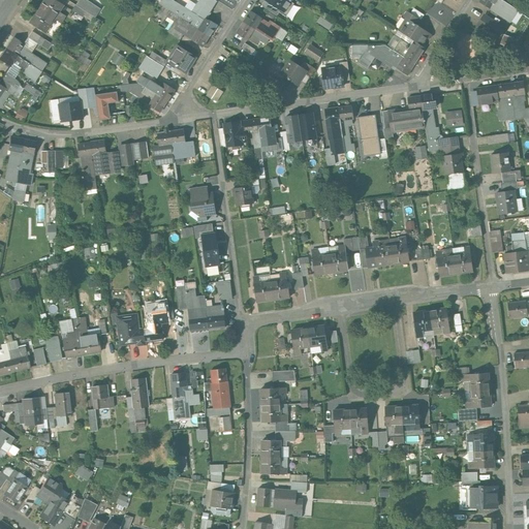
[(65,6),(56,0),(45,0),(40,9),(56,20),(65,6)]
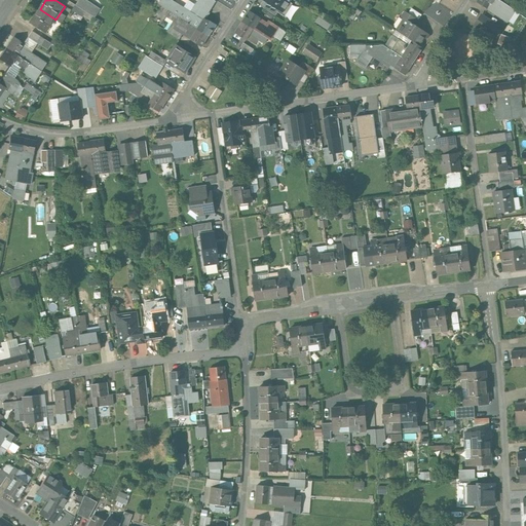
[(260,0),(261,0),(282,13),(291,0),(260,0)]
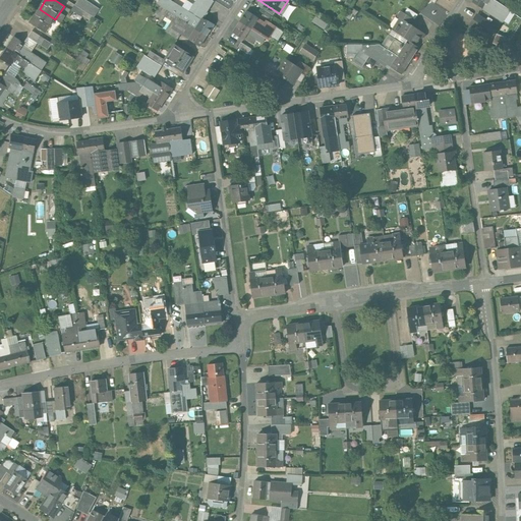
[(510,10),(494,0),(474,0),(473,2),(503,21),(510,10)]
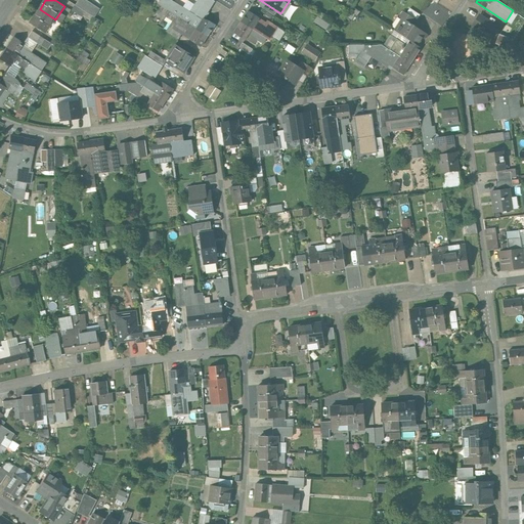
[(522,8),(514,3),(511,8),(519,13),(522,8)]
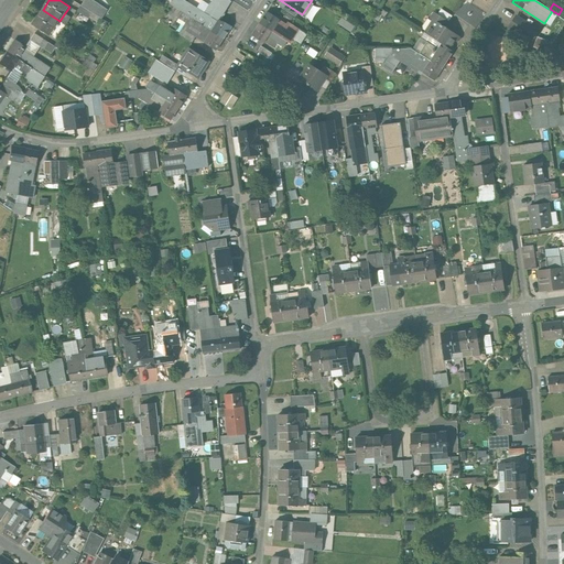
[(93,13),(82,7),(78,12),(88,19),(93,13)]
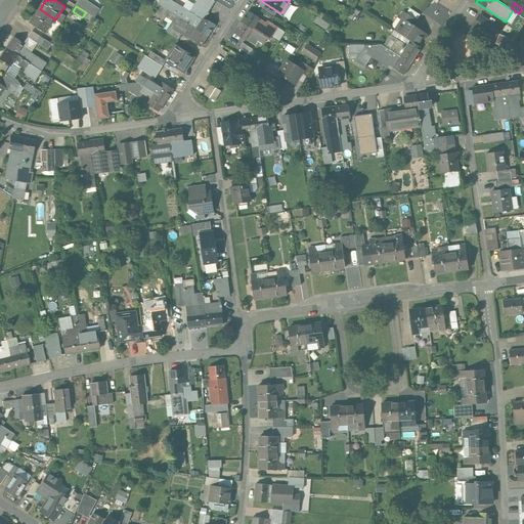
[(55,19),(40,9),(31,24),(46,33),(55,19)]
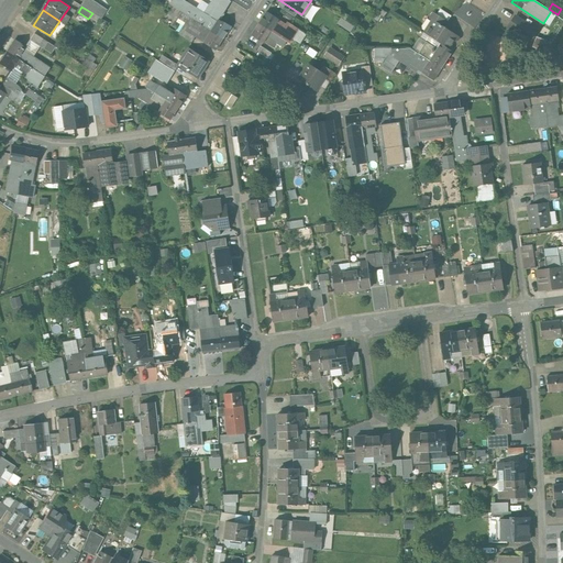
[(278,20),(267,12),(260,24),(280,37),(289,43),(298,30),(289,24),(287,28),(277,21),(278,20)]
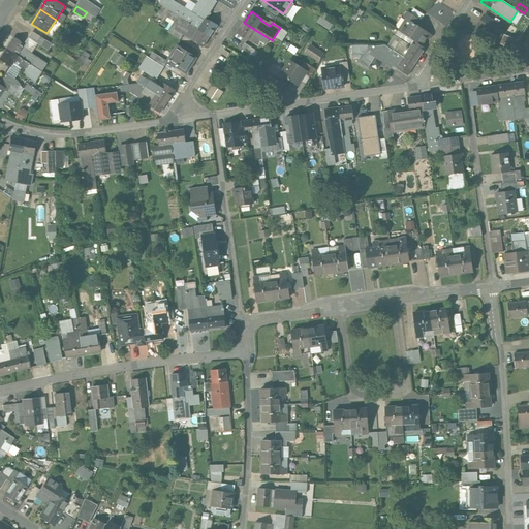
[(421,21),(407,11),(404,18),(407,20),(407,19),(417,26),(421,21)]
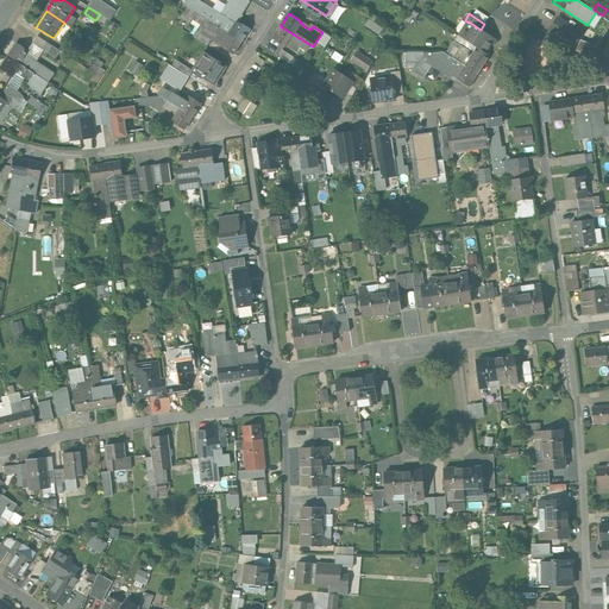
[(573,29),(558,18),(551,30),(566,41),(573,29)]
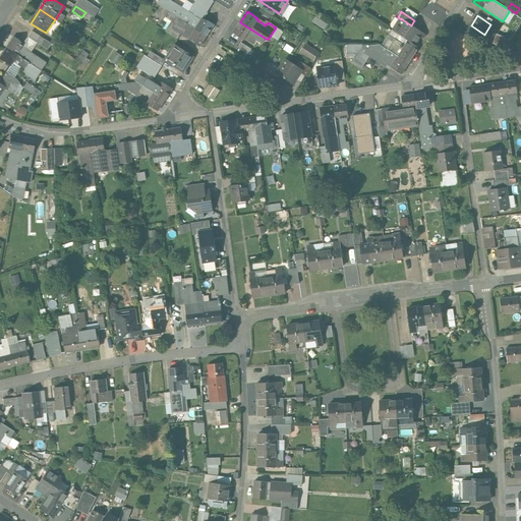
[(198,24),(189,18),(186,23),(195,30),(198,24)]
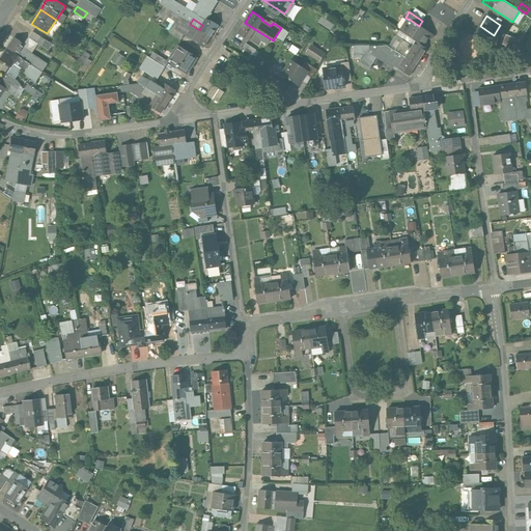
[(217,26),(206,19),(202,25),(199,30),(211,37),(217,26)]
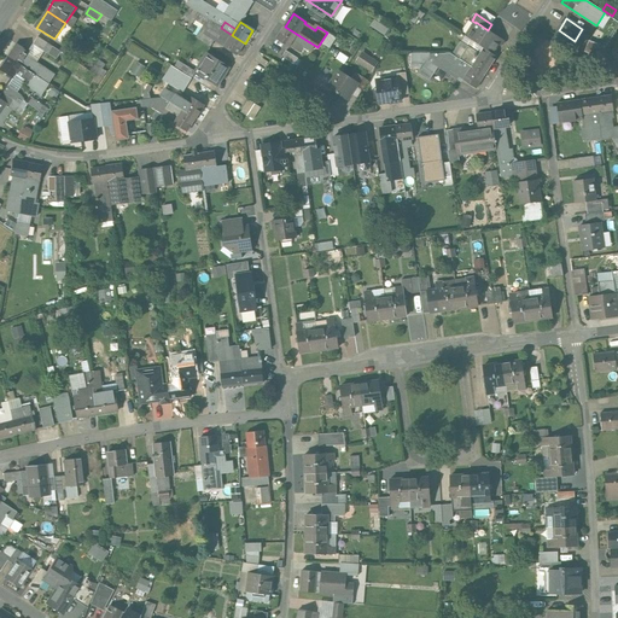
[(488,30),(476,22),(476,23),(466,38),(484,48),(493,54),(499,45),(500,46),(503,46),(505,42),(505,40),(488,30)]
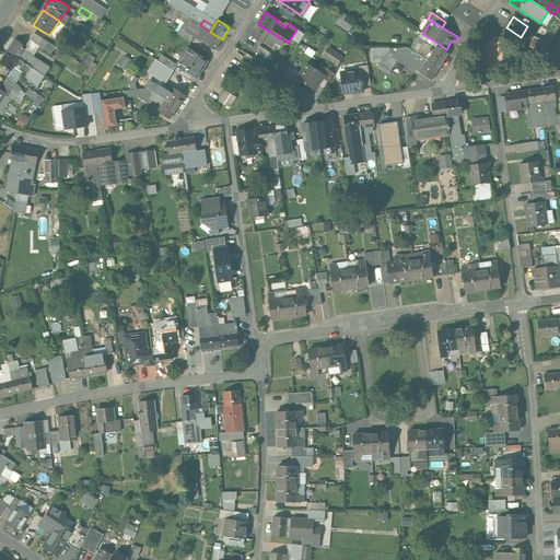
[(279,37),(258,24),(251,35),(261,43),(266,37),(276,44),(279,37)]
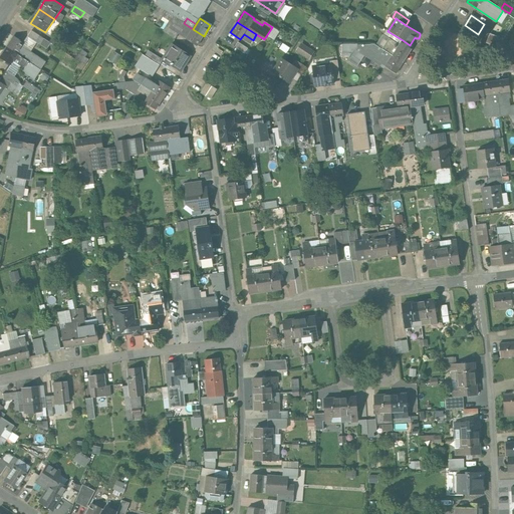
[(193,29),(184,23),(180,28),(190,34),(193,29)]
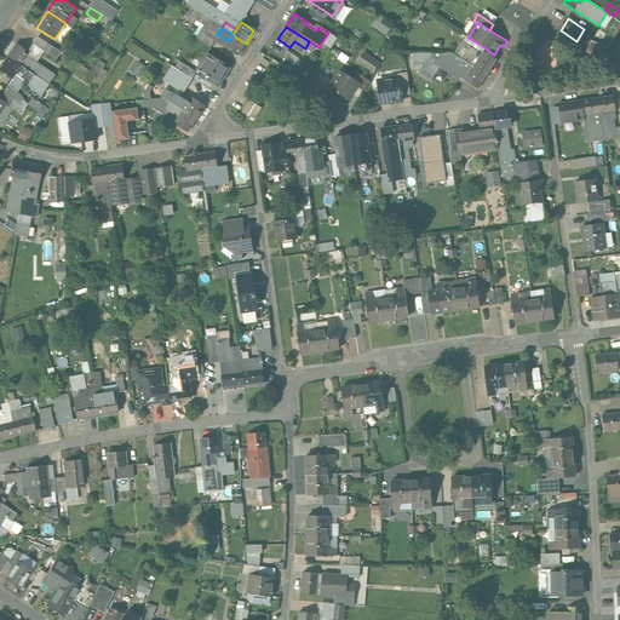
[(233,35),(229,41),(224,49),(237,56),(246,44),(233,35)]
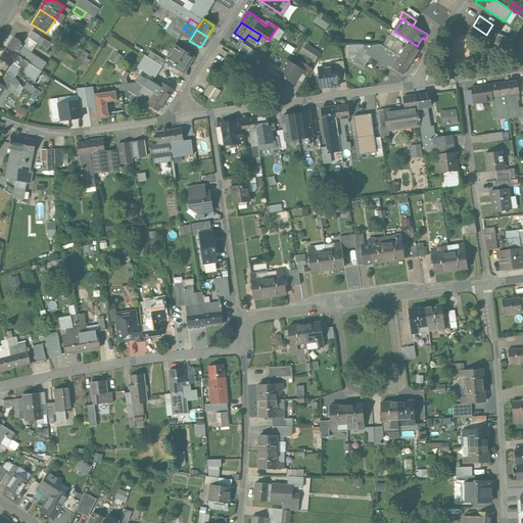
[(266,39),(260,35),(257,41),(263,44),(266,39)]
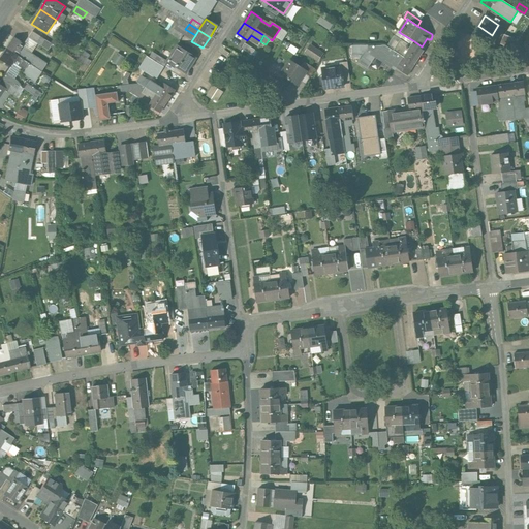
[(25,45),(13,38),(6,50),(18,57),(21,52),(25,45)]
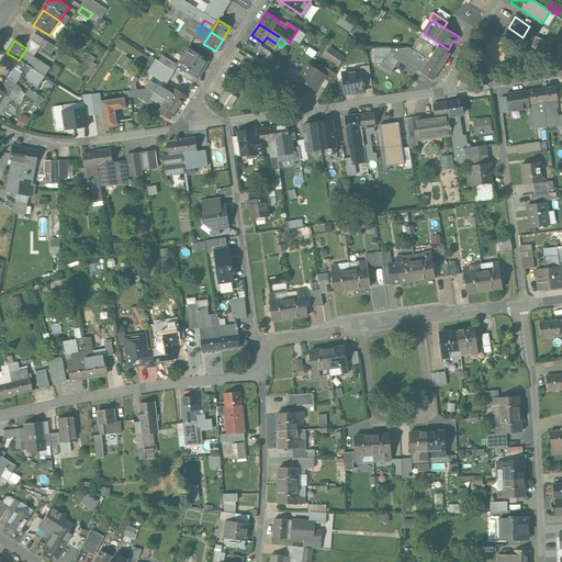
[(69,48),(58,42),(55,47),(66,54),(69,48)]
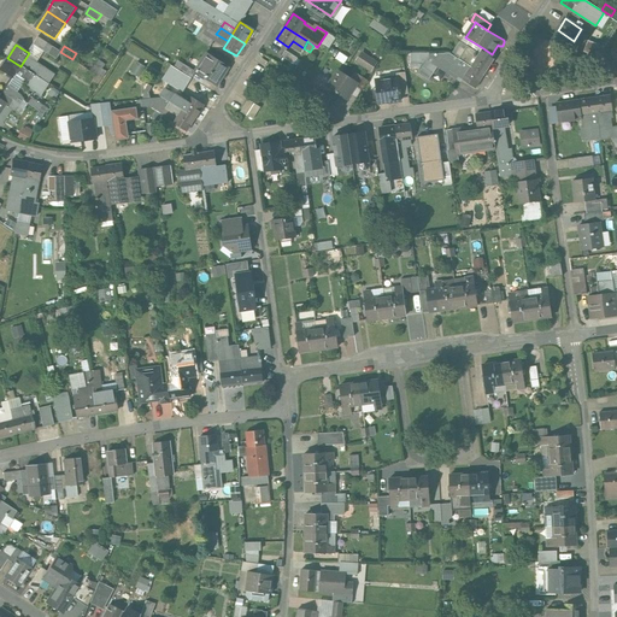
[(479,54),(468,47),(460,60),(485,76),(497,57),(492,54),(483,48),(479,54)]
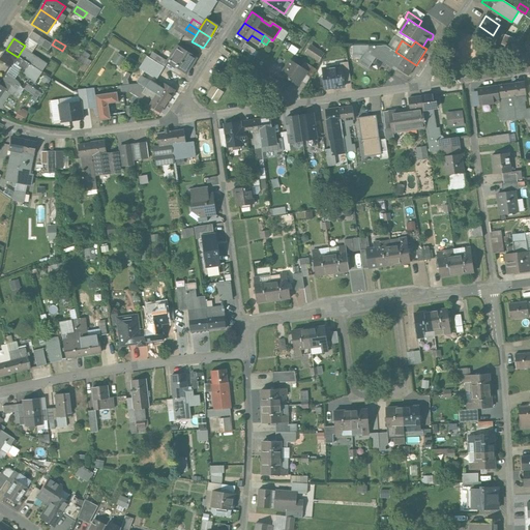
[(255,50),(245,43),(241,49),(252,55),(255,50)]
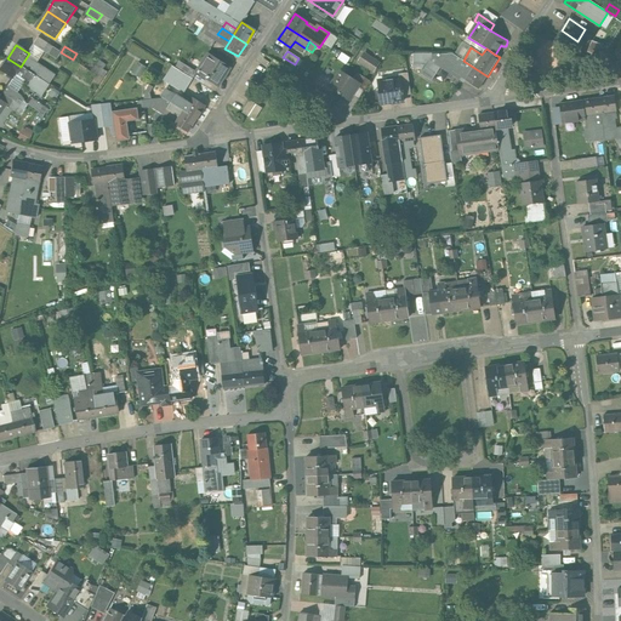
[(349,64),(353,57),(343,51),(339,58),(349,64)]
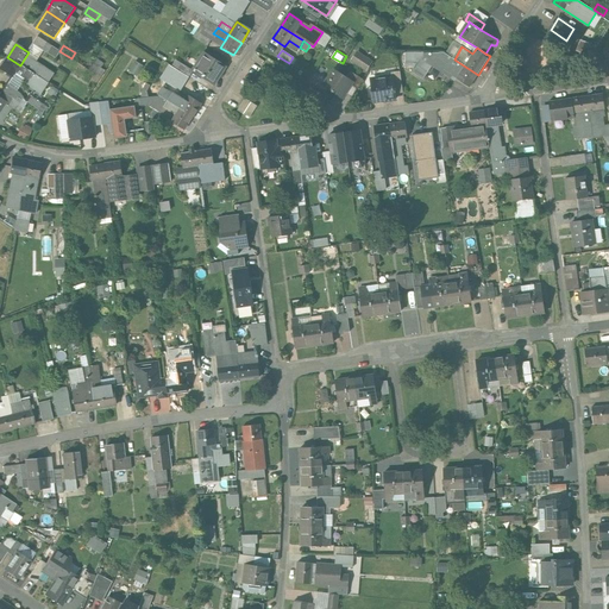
[(440,54),(405,52),(403,68),(410,71),(424,80),(433,66),(440,54)]
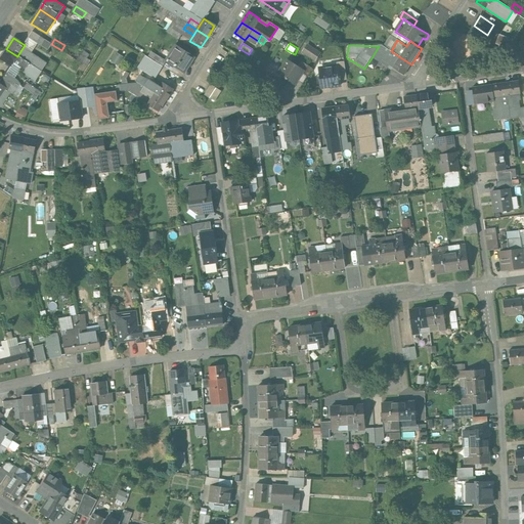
[(193,57),(176,46),(166,61),(166,62),(183,74),(193,57)]
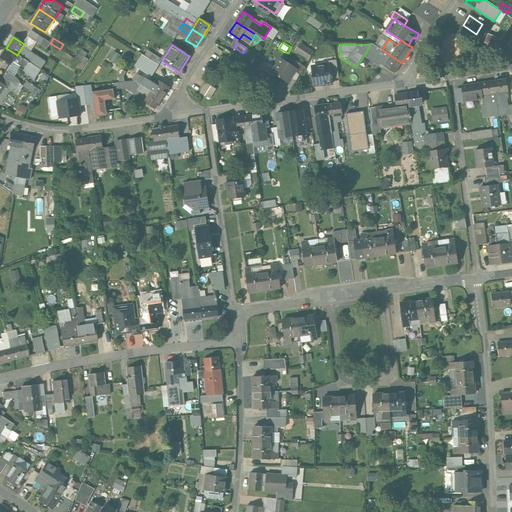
[(312,52),(301,45),(297,52),(308,59),(312,52)]
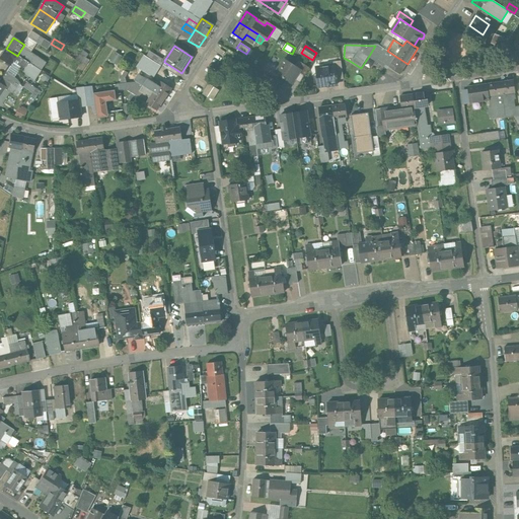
[(386,51),(378,46),(376,46),(375,46),(369,56),(381,64),(383,61),(387,63),(385,65),(400,75),(408,64),(387,51),(386,51)]
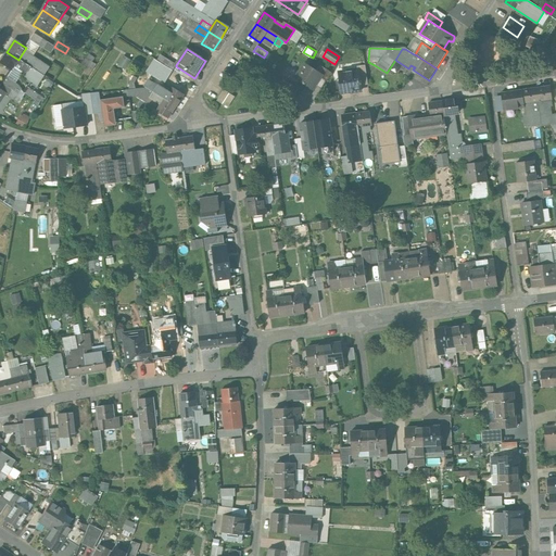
[(19,60),(7,52),(0,62),(0,63),(11,71),(15,65),(19,60)]
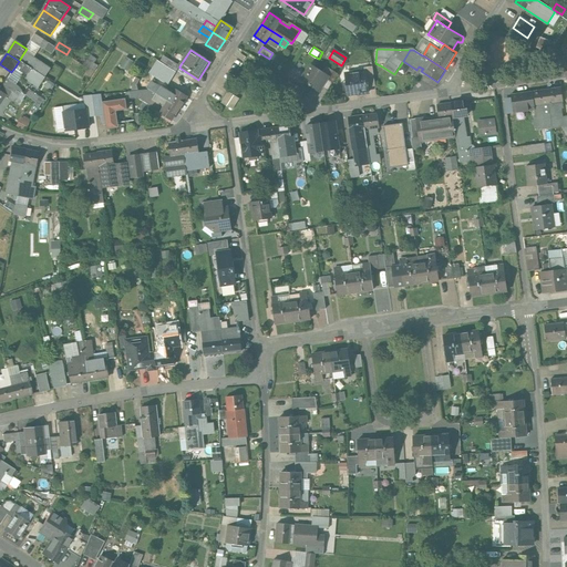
[(32,61),(22,55),(19,61),(29,66),(32,61)]
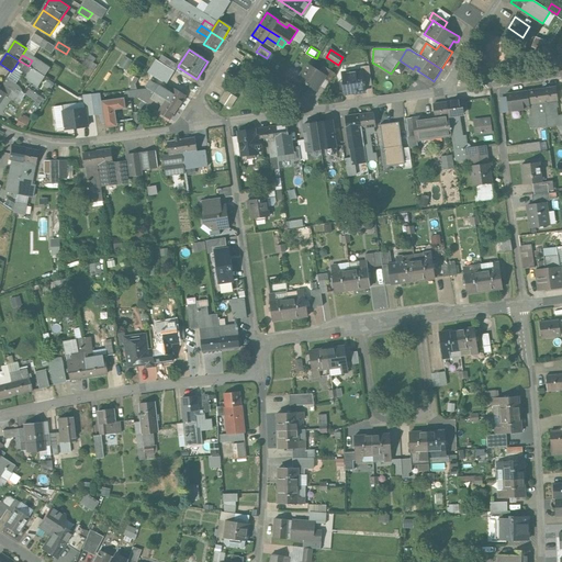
[(178,66),(163,56),(158,63),(173,72),(178,67),(178,66)]
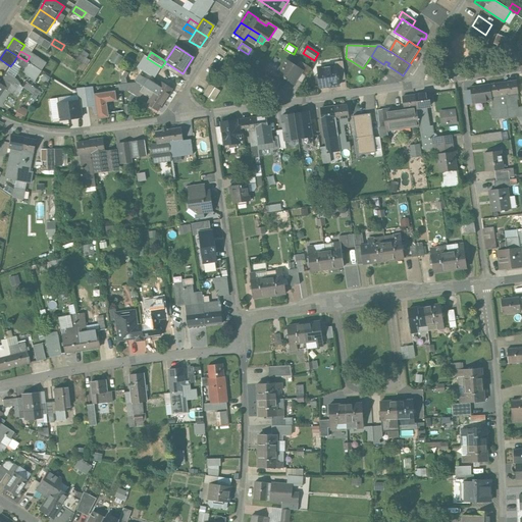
[(27,61),(17,56),(14,61),(23,66),(27,61)]
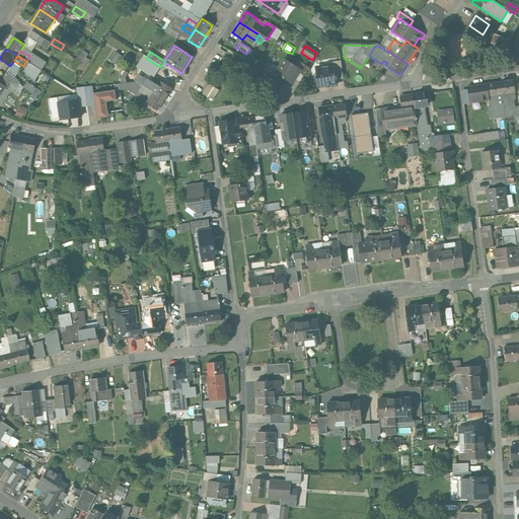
[(299,69),(285,60),(275,74),(291,85),(297,76),(301,70),(299,69)]
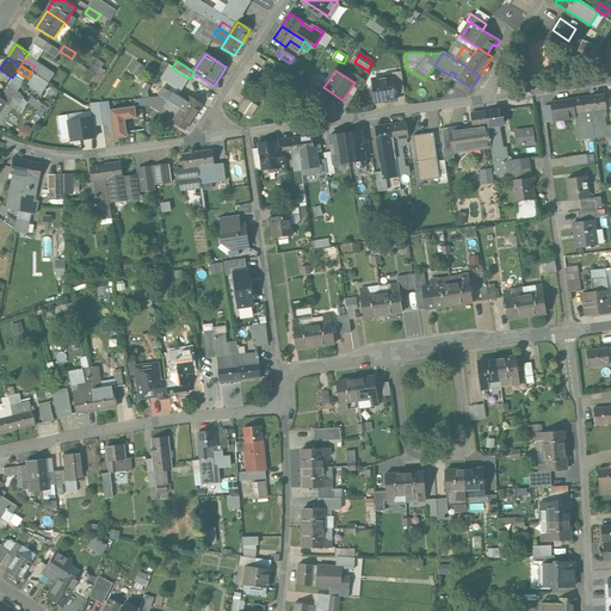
[(401,72),(393,73),(393,76),(394,76),(396,94),(405,93),(401,72)]
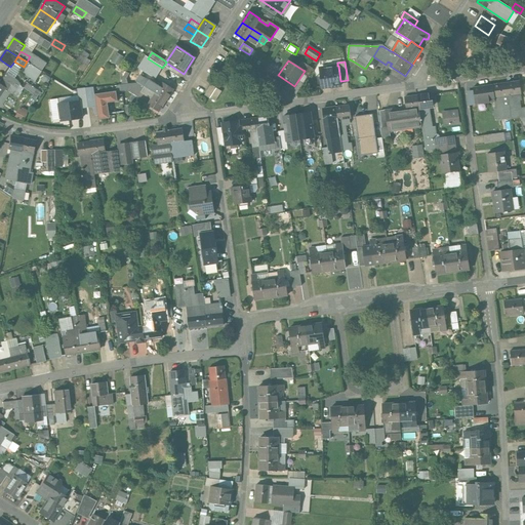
[(313,69),(306,64),(303,70),(305,71),(300,77),(306,81),(313,69)]
